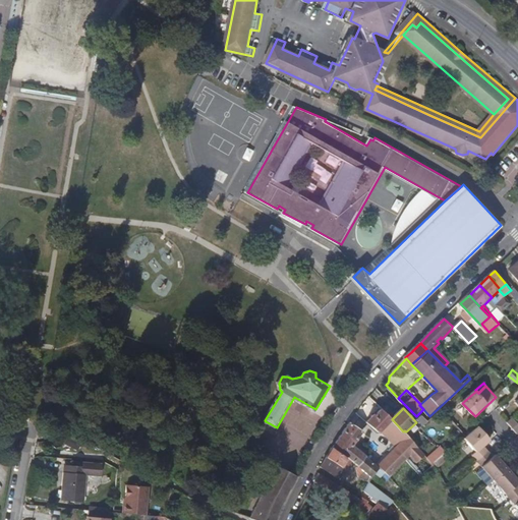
[(382,431),(393,420),(392,419),(389,415),(382,409),(379,409),(368,422),(381,432),(382,431)]
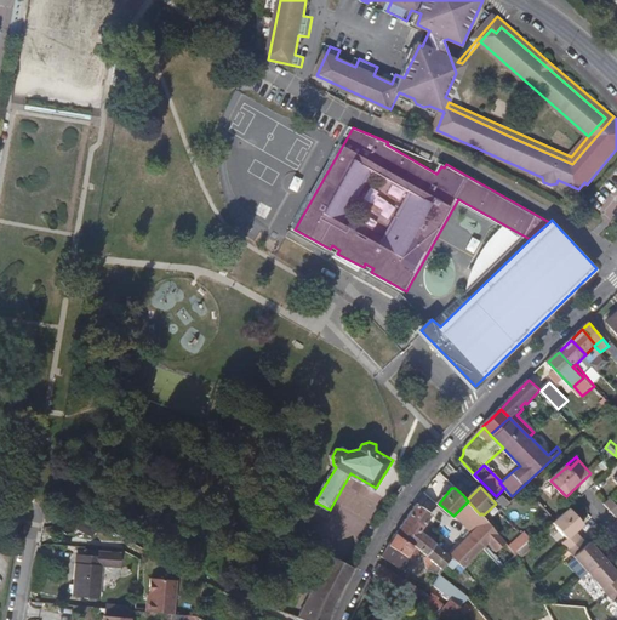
[(507,507),(513,502),(504,495),(498,501),(507,507)]
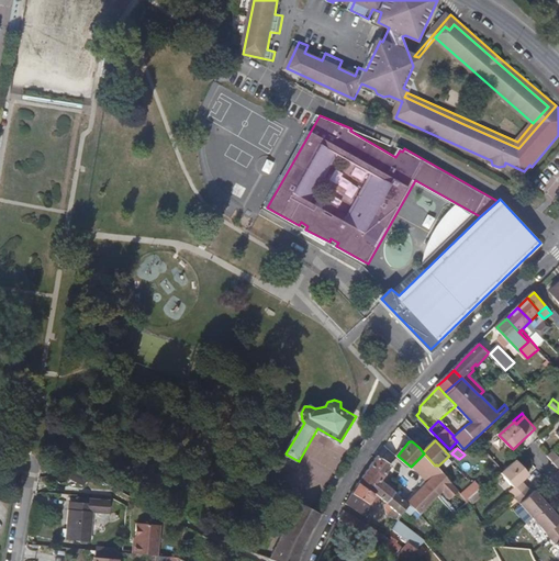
[(435,466),(424,453),(412,466),(429,483),(432,480),(426,475),(435,466)]
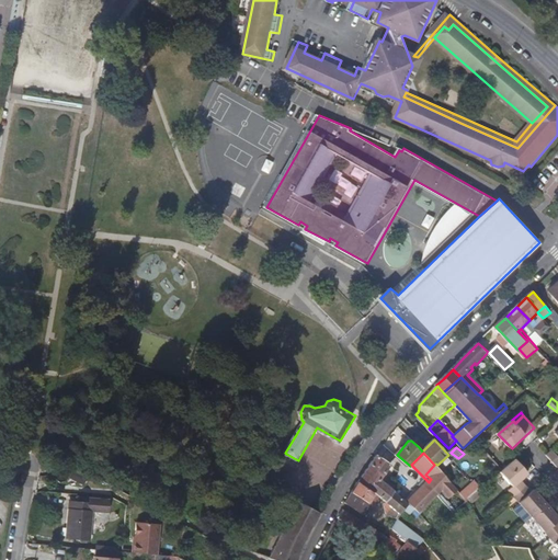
[(296,459),(286,454),(283,460),(293,466),(296,459)]
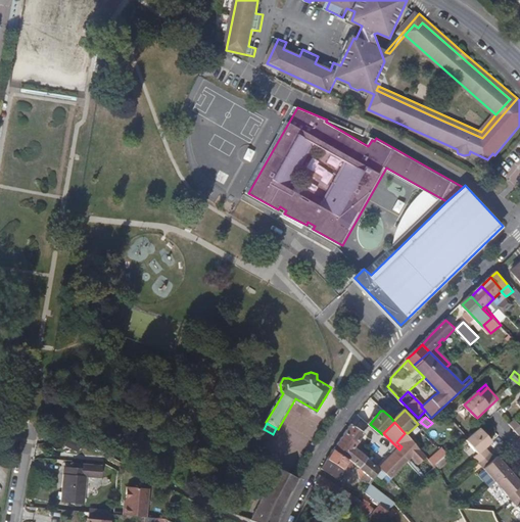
[(348,457),(363,468),(370,460),(358,449),(363,441),(361,440),(366,432),(352,424),(334,448),(348,458),(348,457)]
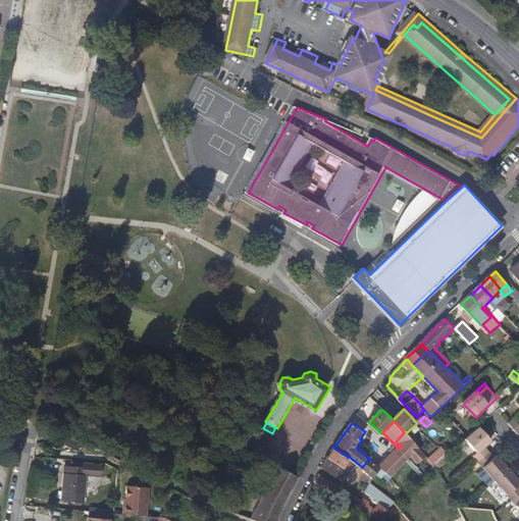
[(474,454),(480,460),(491,451),(486,446),(494,439),(481,426),(469,436),(467,437),(478,451),(474,454)]
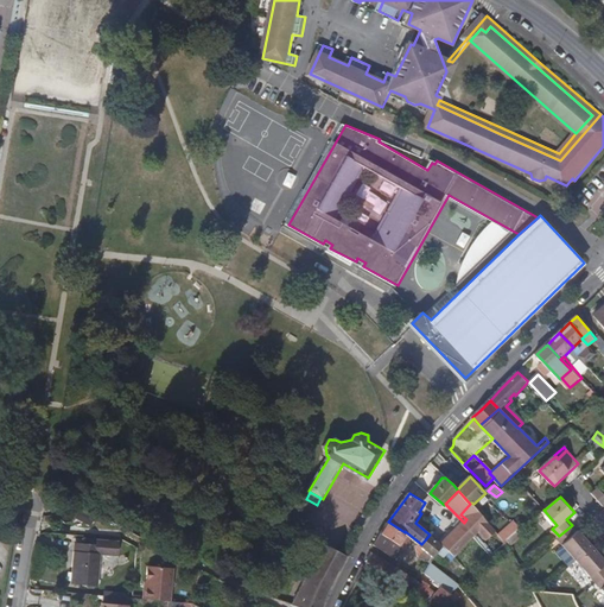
[(488,538),(496,531),(474,504),(472,504),(471,503),(470,504),(461,514),(466,519),(464,523),(443,544),(456,556),(475,537),(493,555),(496,552),(478,535),(479,532),(488,538)]
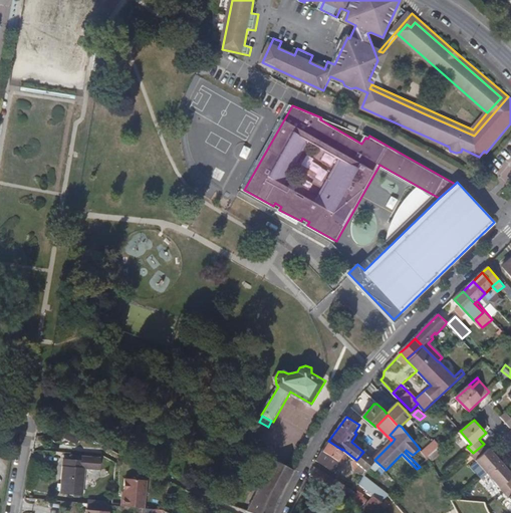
[(348,454),(342,449),(342,450),(328,441),(322,451),(338,461),(340,457),(345,460),(348,454)]
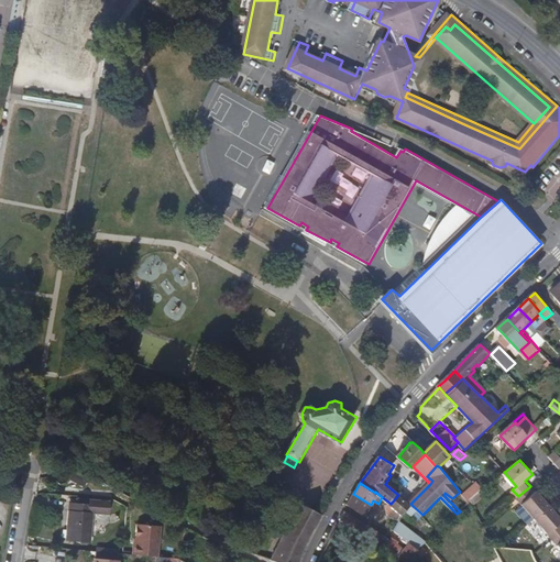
[(485,489),(479,483),(464,496),(470,502),(470,503),(471,502),(485,489)]
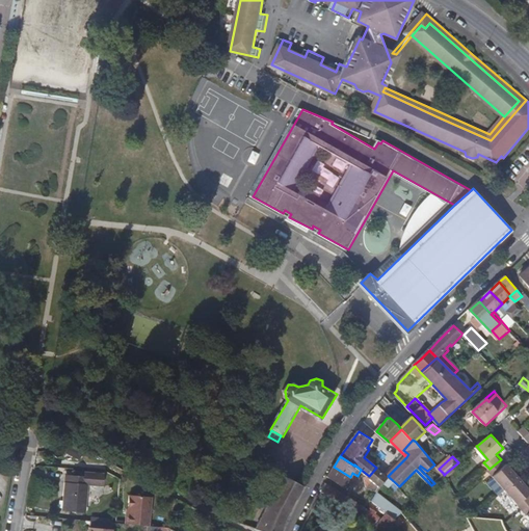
[(505,465),(501,459),(490,469),(506,488),(520,476),(507,462),(505,465)]
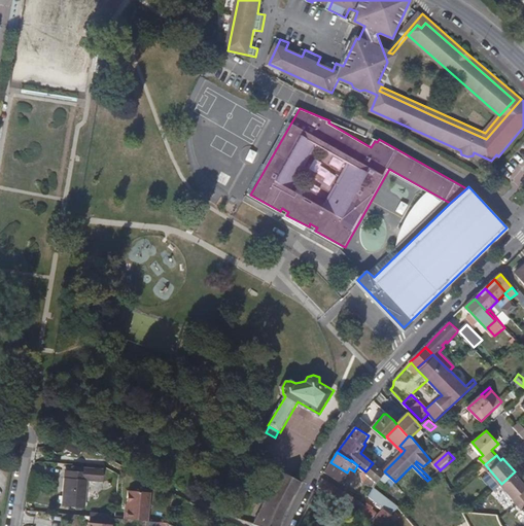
[(341,482),(347,472),(330,462),(325,471),(335,477),(341,482)]
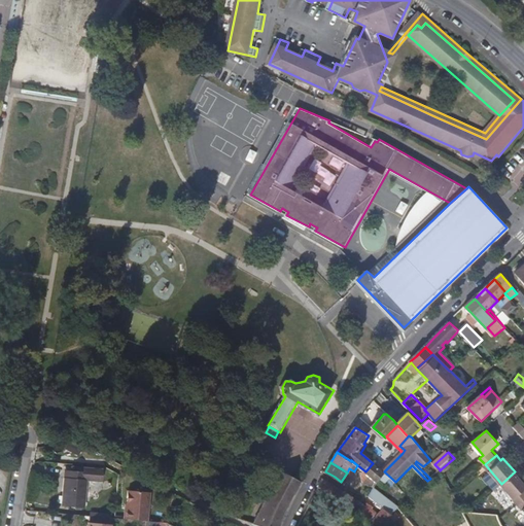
[(384,472),(373,463),(365,471),(378,482),(385,474),(384,472)]
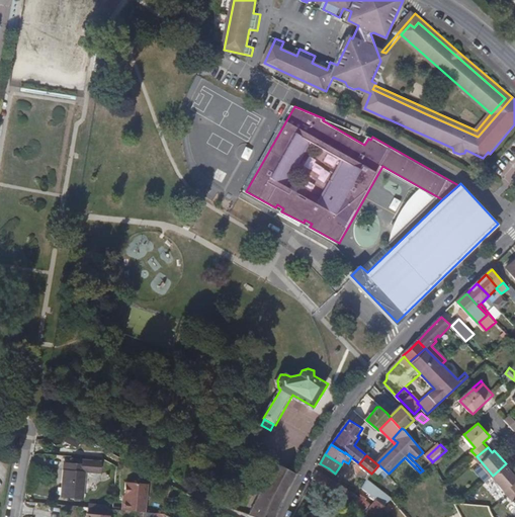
[(296,471),(277,461),(250,515),(257,516),(274,516),(282,500),(296,471)]
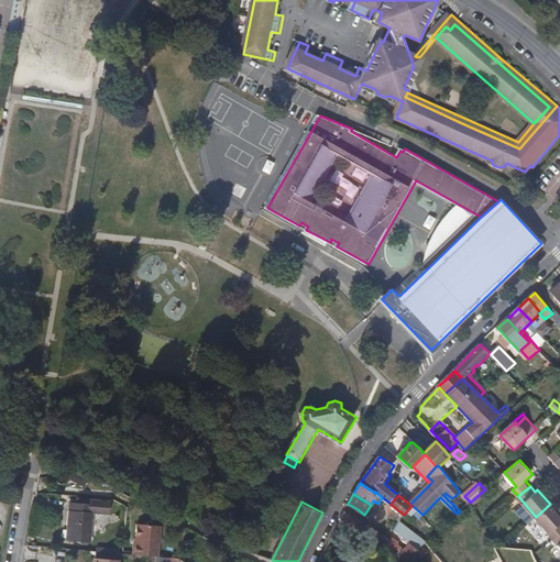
[(94,542),(98,505),(75,503),(69,540),(94,542)]
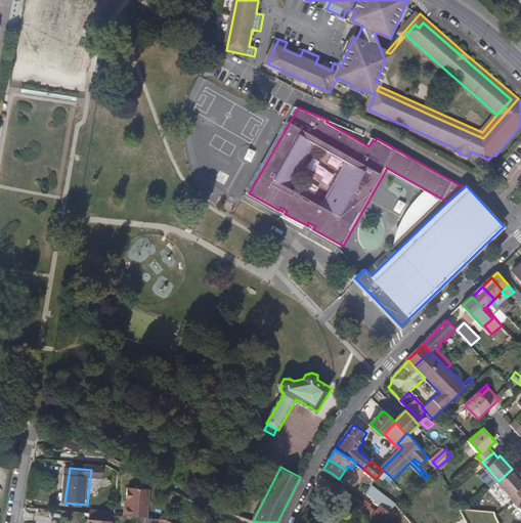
[(498,481),(515,500),(520,495),(520,478),(512,469),(498,481)]
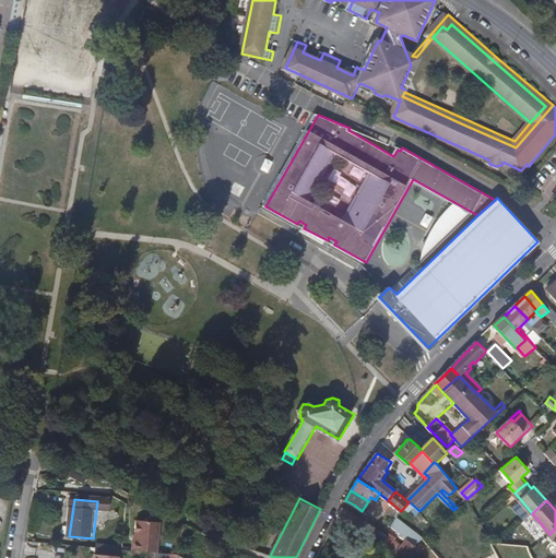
[(343,508),(340,515),(351,524),(355,515),(346,510),(343,508)]
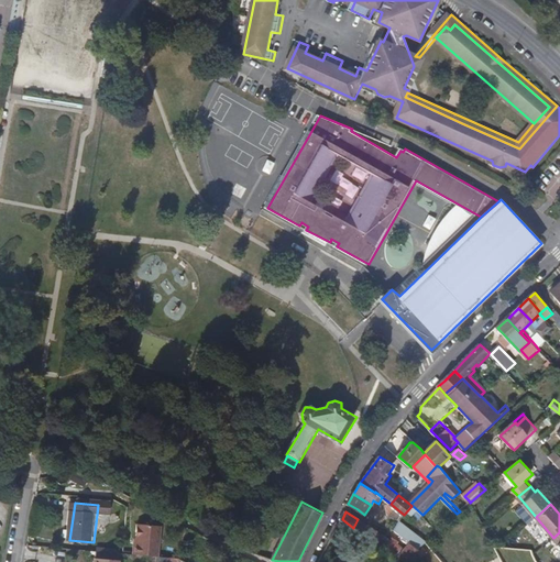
[(162,553),(164,520),(138,518),(135,552),(162,553)]
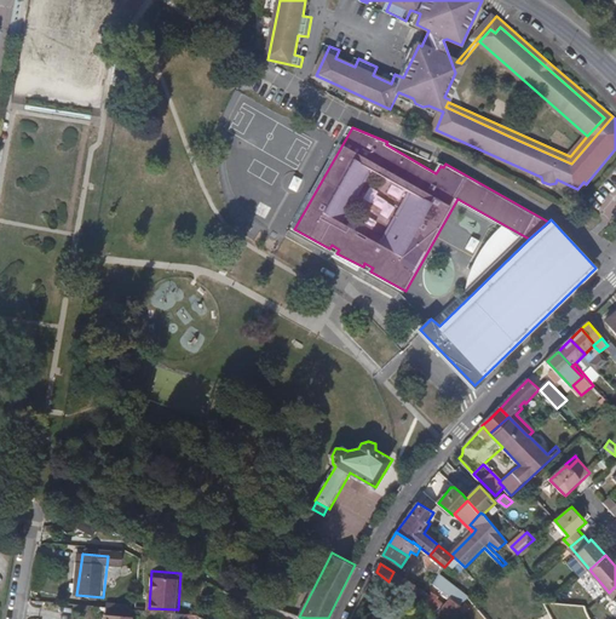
[(409,582),(393,572),(389,582),(402,591),(409,582)]
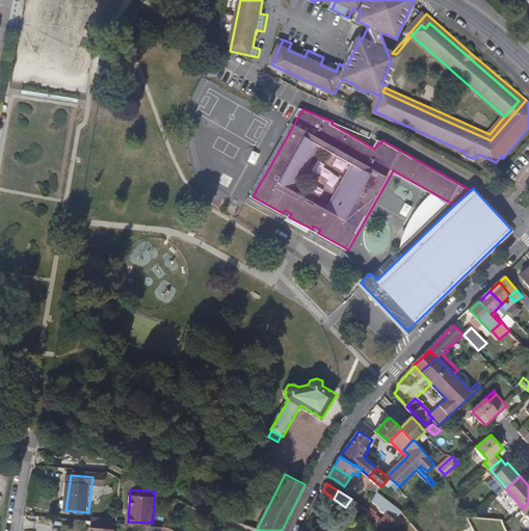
[(363,507),(351,499),(345,507),(351,512),(358,515),(363,507)]
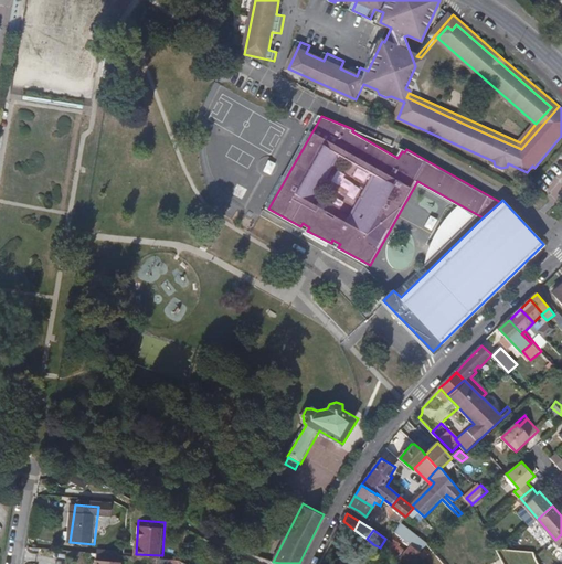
[(388,552),(392,543),(385,539),(380,547),(388,552)]
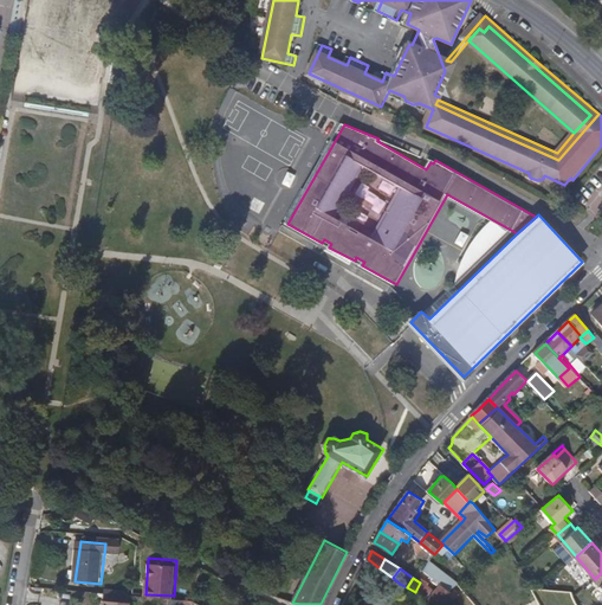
[(428,602),(432,604),(439,604),(447,596),(452,591),(444,584),(428,602)]
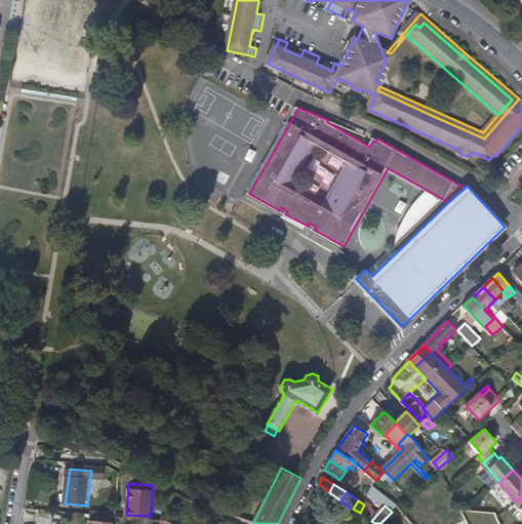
[(392,512),(388,516),(393,519),(399,513),(394,509),(392,512)]
